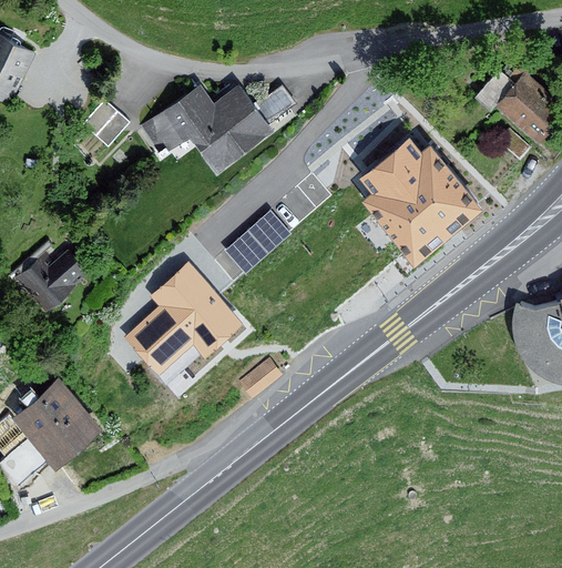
[(39,56),(0,34),(0,101),(12,108),(39,56)]
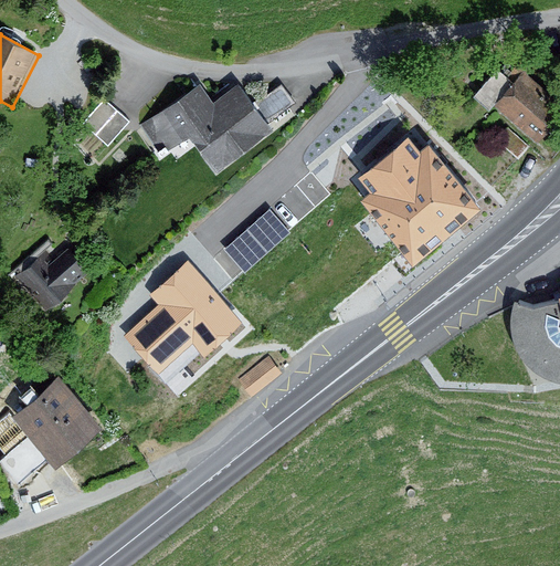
[(492,112),(496,106),(537,142),(559,114),(559,100),(519,65),(508,77),(498,69),(475,97),(492,112)]
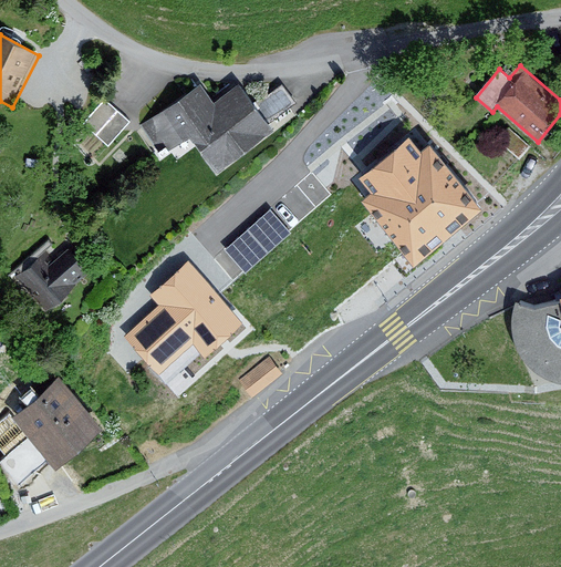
[(214,104),(199,84),(143,124),(163,153),(190,133),(217,171),(272,131),(239,85),(214,104)]
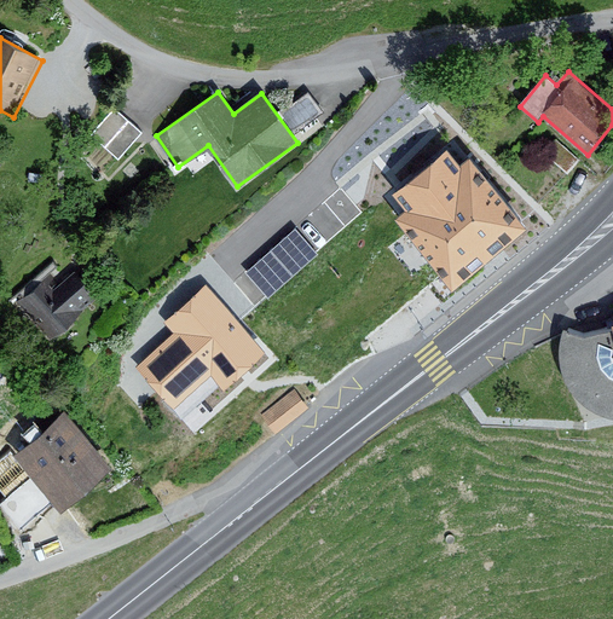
[(122,106),(104,131),(127,148),(145,125),(122,106)]
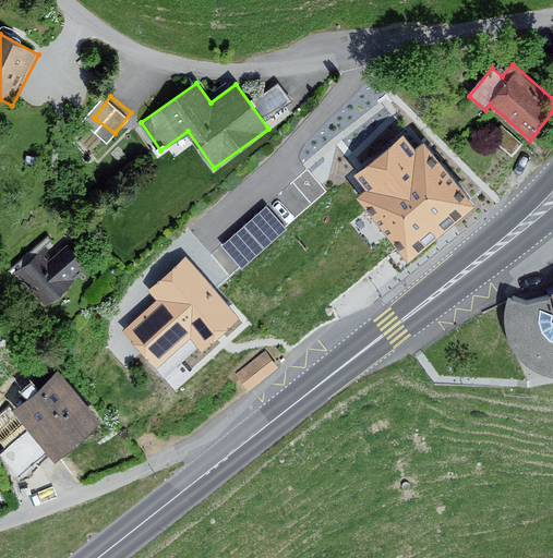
[(472,202),(423,142),(357,196),(406,255),(472,202)]
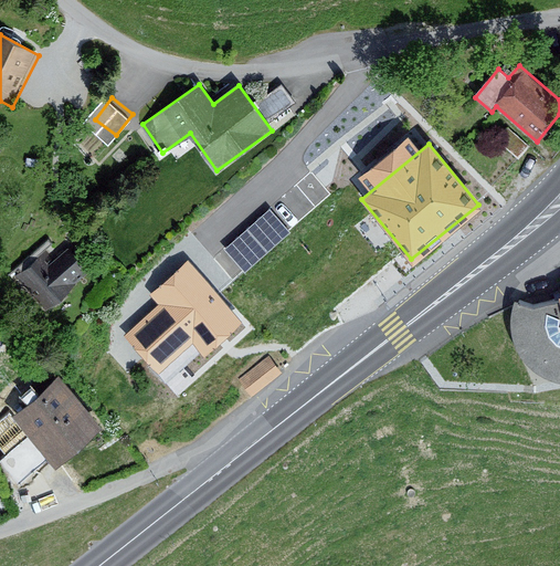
[(232,244),(252,266),(295,227),(276,206),(232,244)]
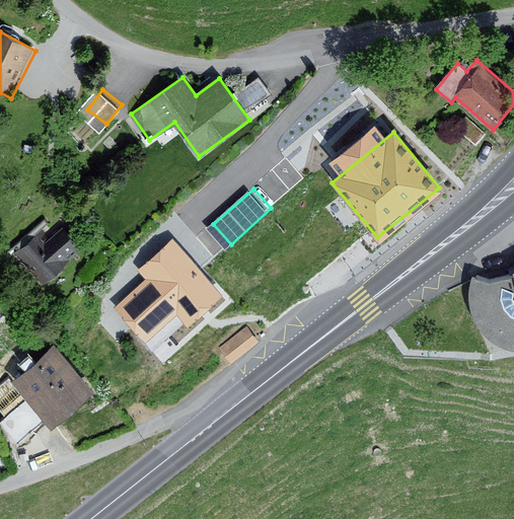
[(49,241),(42,233),(16,253),(43,285),(84,251),(65,228),(49,241)]
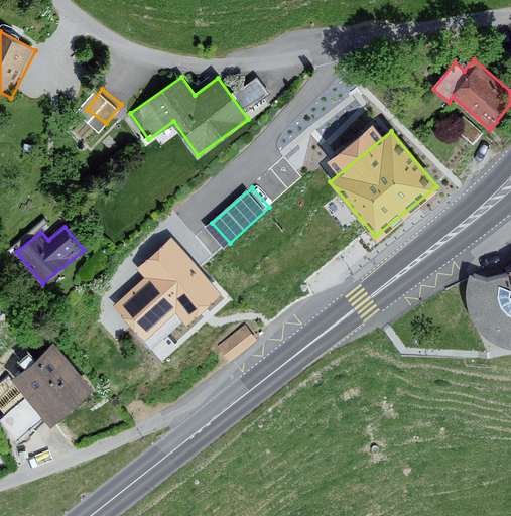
[(220,295),(170,238),(135,268),(145,279),(115,305),(145,341),(178,311),(187,323),(220,295)]
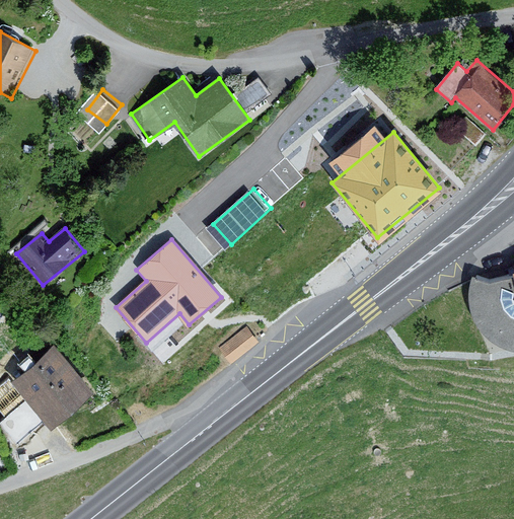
[(488,283),(471,277),(468,290),(468,303),(471,315),(478,327),(486,338),(496,347),(508,352),(513,353),(513,271),(511,272),(513,277),(488,283)]
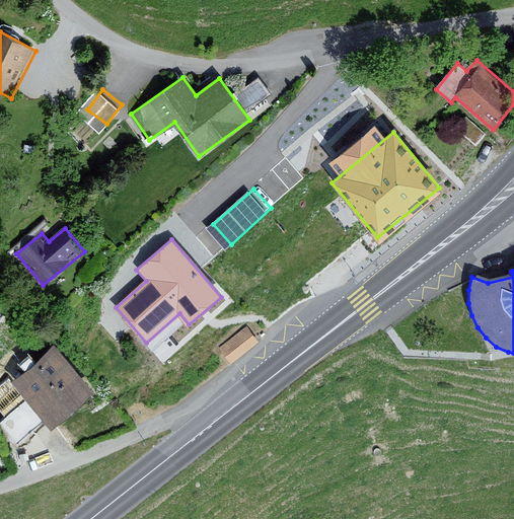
[(259,341),(246,327),(221,350),(232,363),(259,341)]
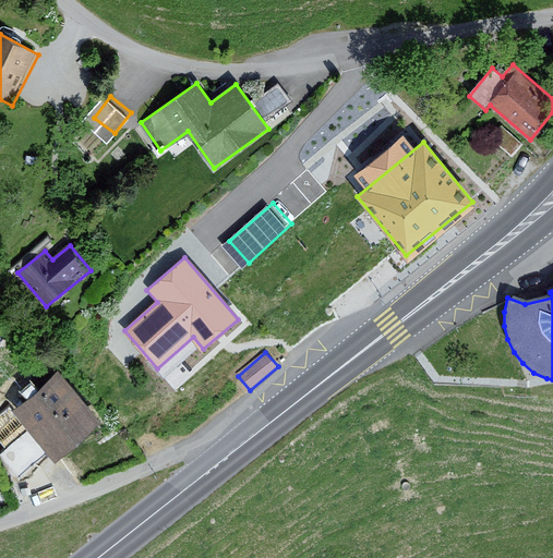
[(99,419),(58,371),(10,411),(52,459),(99,419)]
